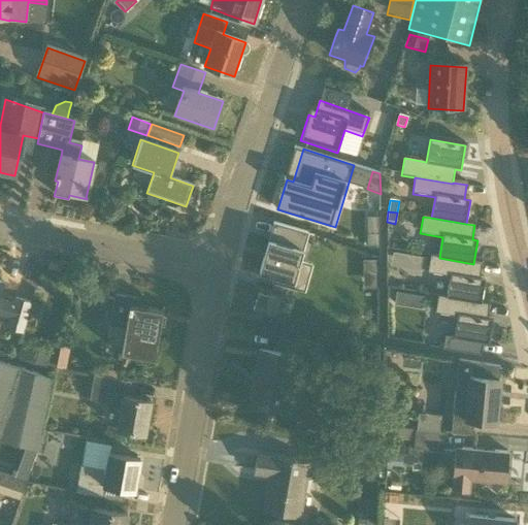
[(269,238),(259,274),(273,279),(271,284),(273,285),(274,283),(283,285),(292,287),(299,262),(302,251),(303,252),(308,234),(273,225),(273,226),(269,238)]
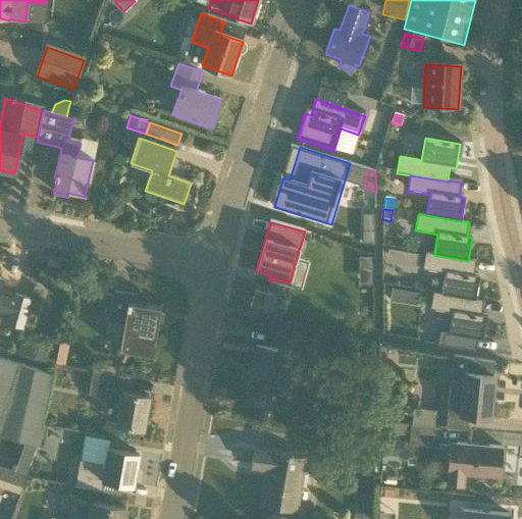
[(374,232),(363,232),(363,245),(374,245),(374,232)]
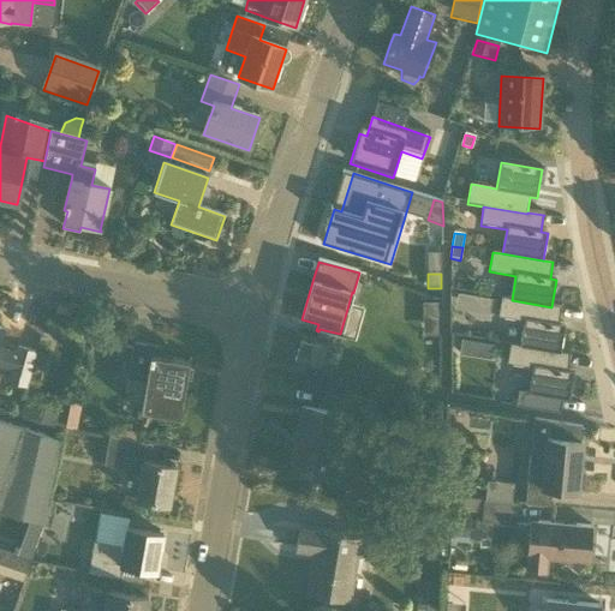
[(476,299),(473,315),(494,317),(496,303),(476,299)]
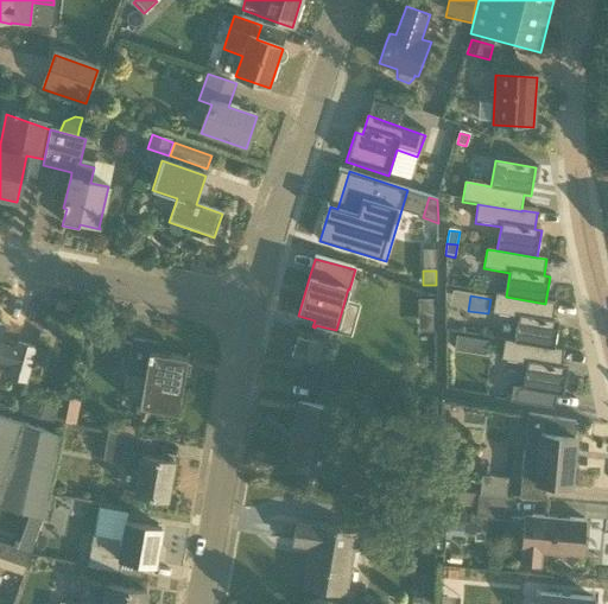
[(495,296),(493,315),(518,319),(514,343),(555,350),(558,323),(552,322),(555,305),(545,304),(506,297),(495,296)]
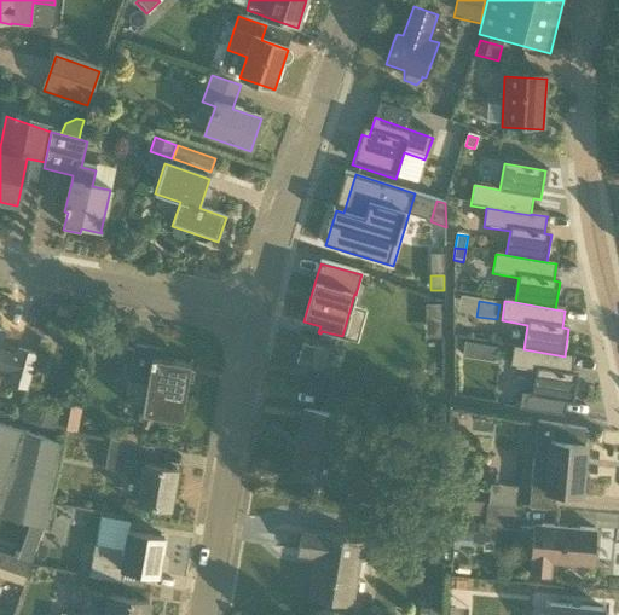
[(426,320),(441,320),(441,317),(441,307),(426,307),(426,317),(426,320)]
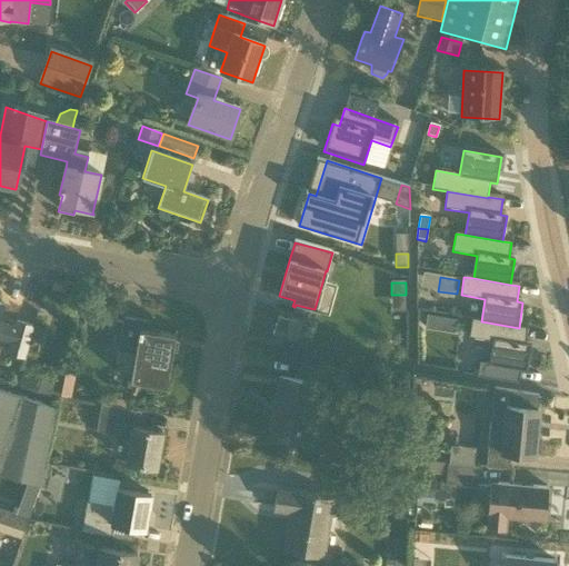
[(0,341),(11,345),(8,355),(25,359),(33,327),(17,323),(16,328),(0,324),(0,311),(2,306),(0,305),(0,341)]
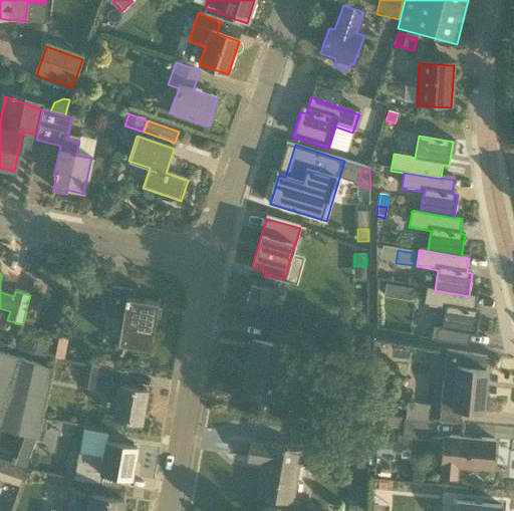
[(394,299),(396,287),(386,285),(383,298),(394,299)]
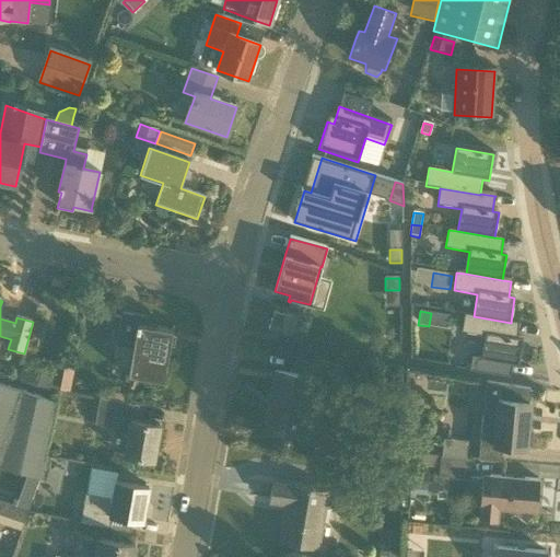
[(279,335),(286,316),(273,313),(268,331),(279,335)]
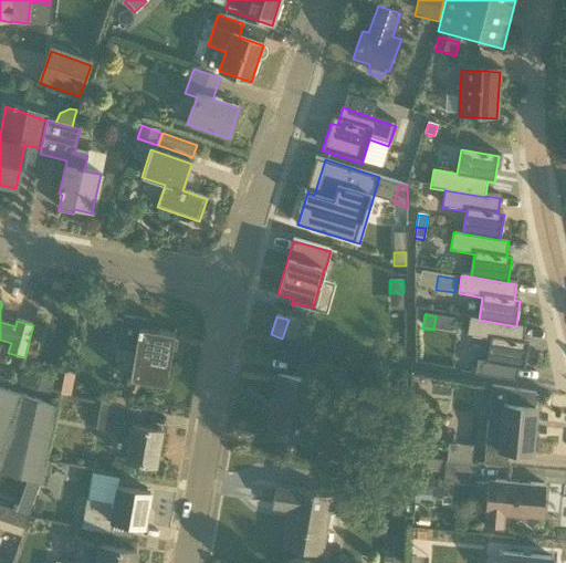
[(118,342),(116,351),(134,354),(129,379),(129,382),(137,383),(139,375),(167,379),(169,367),(175,336),(146,331),(148,322),(137,321),(135,320),(123,318),(118,342)]
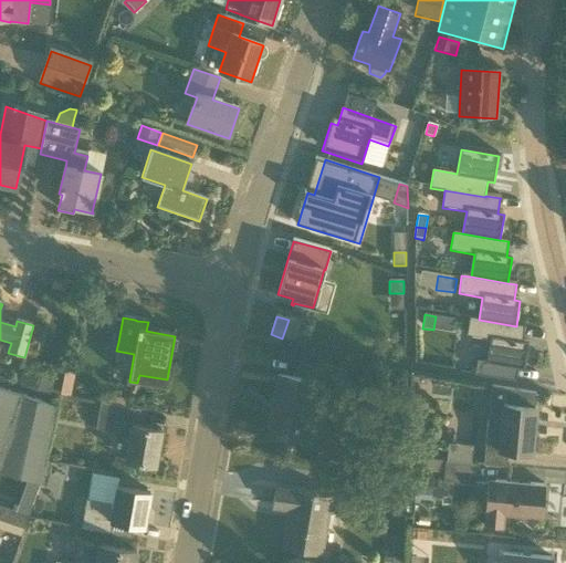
[(470,318),(467,336),(491,341),(488,363),(478,361),(475,375),(515,383),(517,369),(524,371),(528,344),(522,343),(525,327),(516,326),(479,320),(470,318)]
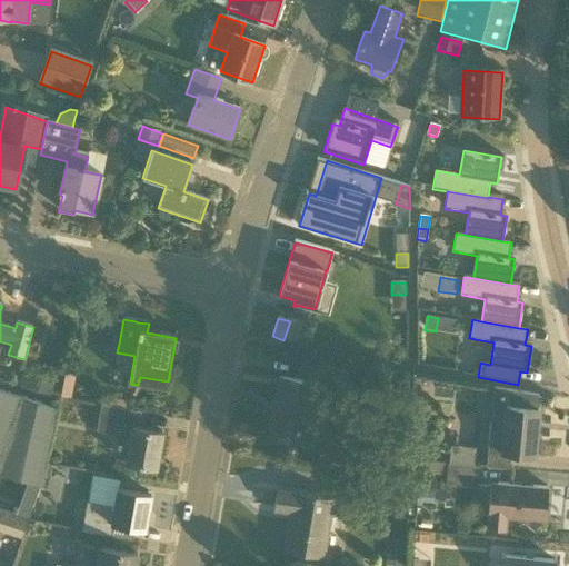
[(79,364),(68,360),(59,397),(71,400),(79,364)]
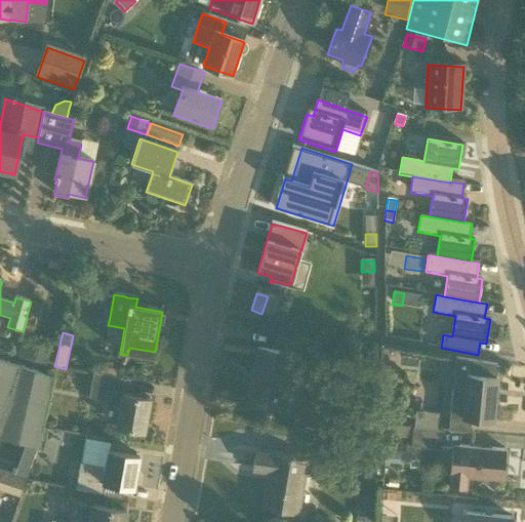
[(23,344),(17,358),(52,368),(56,354),(23,344)]
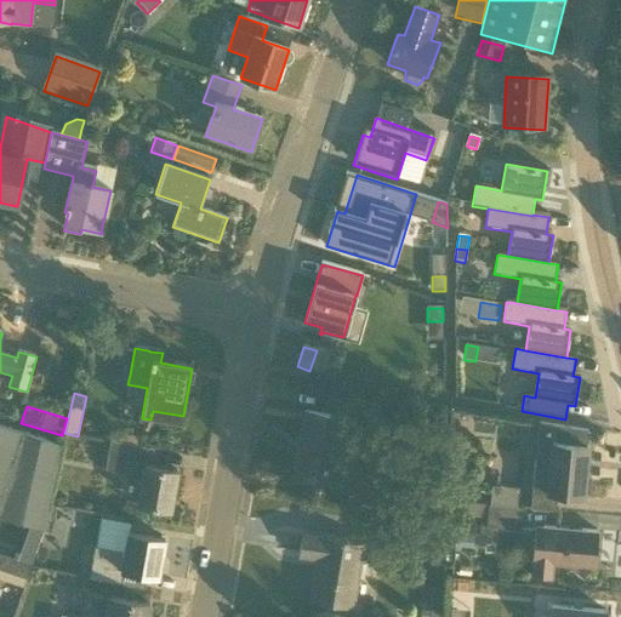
[(297,456),(294,478),(302,479),(313,481),(323,483),(337,485),(345,446),(343,446),(347,421),(305,413),(301,433),(301,434),(297,450),(297,456)]
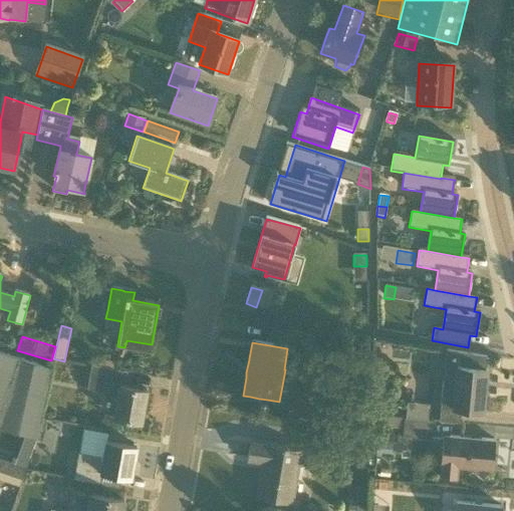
[(484,358),(447,351),(441,410),(453,412),(483,415),(487,371),(483,371),(484,358)]
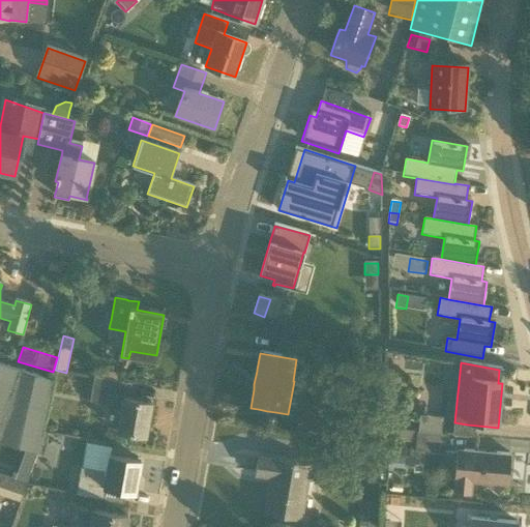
[(361,364),(360,379),(380,380),(381,366),(361,364)]
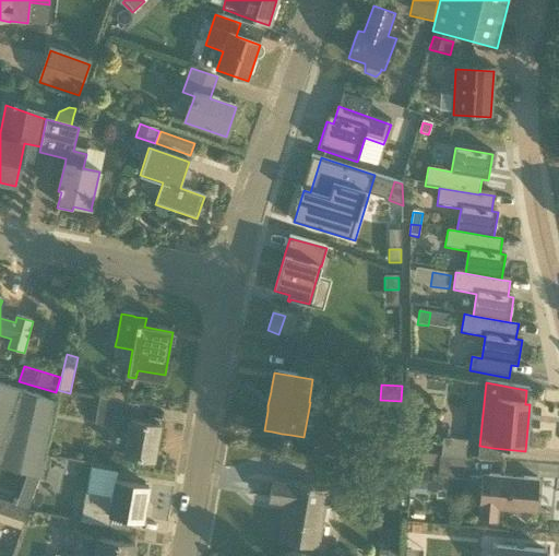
[(421,433),(421,400),(403,399),(401,453),(418,454),(418,433),(421,433)]
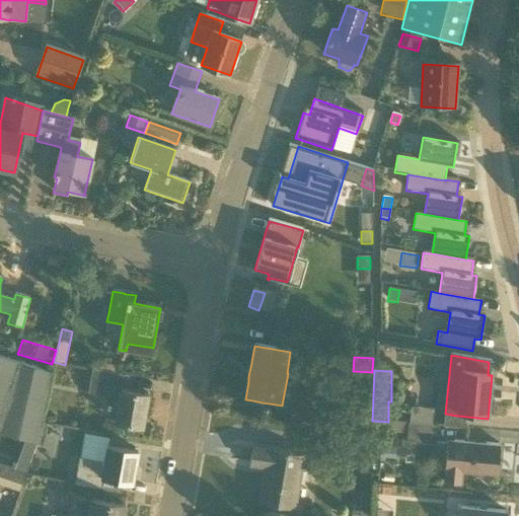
[(89,387),(87,394),(101,397),(120,400),(118,411),(116,425),(138,428),(141,429),(146,395),(123,391),(123,390),(106,387),(108,374),(92,371),(89,387)]
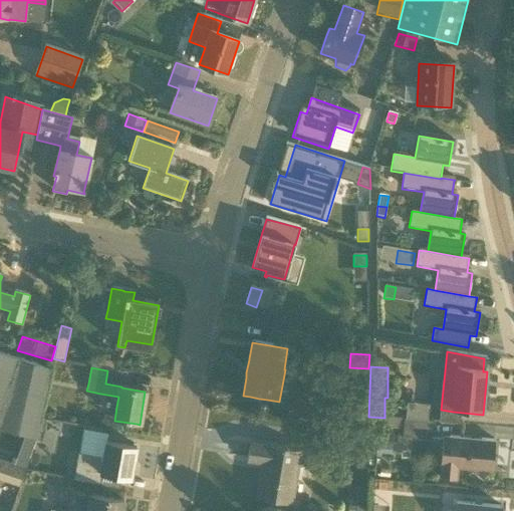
[(369,443),(377,444),(377,443),(379,429),(404,431),(403,438),(433,442),(435,423),(384,418),(368,417),(367,428),(370,428),(369,443)]
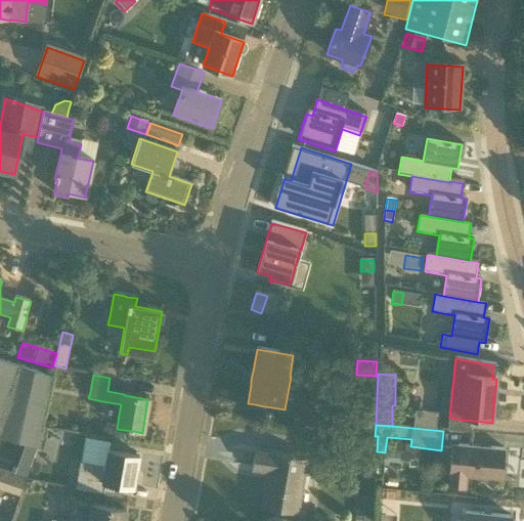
[(80,464),(76,490),(100,494),(123,498),(124,487),(134,489),(136,477),(139,458),(108,452),(110,445),(84,441),(80,464)]
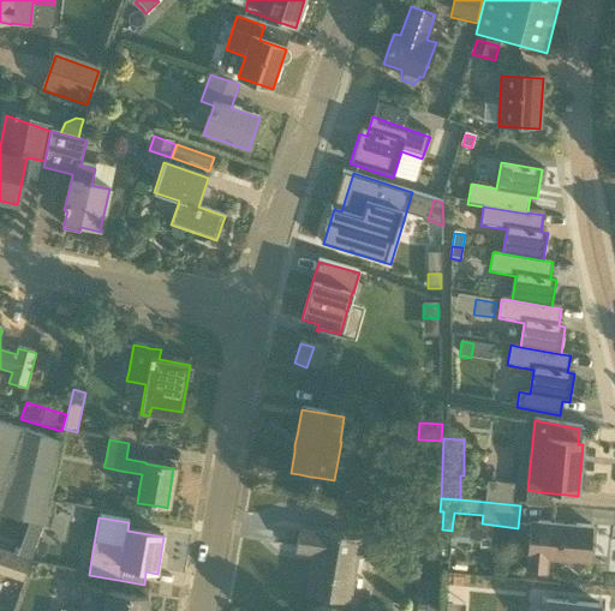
[(0,551),(0,575),(24,583),(34,556),(43,527),(30,522),(19,552),(17,557),(0,551)]
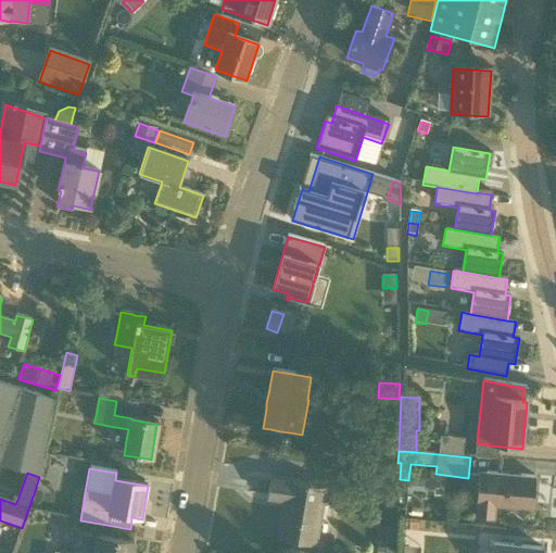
[(478,490),(476,518),(494,520),(495,507),(532,511),(535,479),(487,475),(479,474),(478,490)]
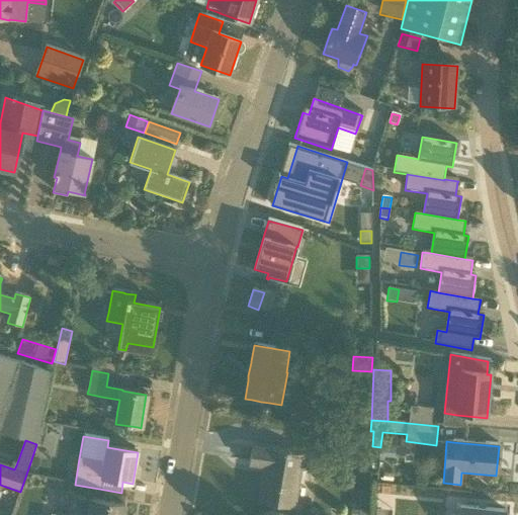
[(380,447),(380,450),(379,459),(379,460),(395,462),(396,447),(380,446),(380,447)]
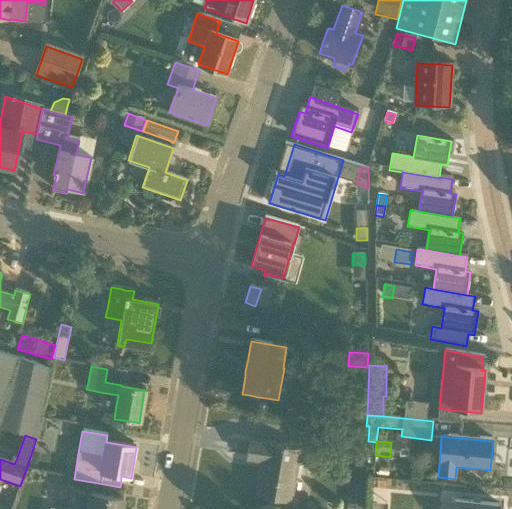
[(291,505),(300,452),(249,443),(246,461),(262,463),(256,499),(291,505)]
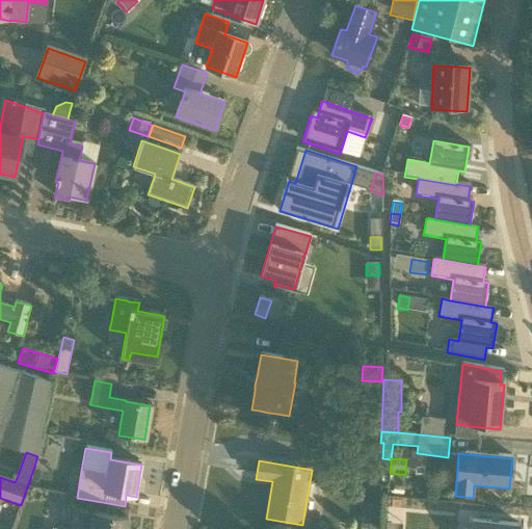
[(376,528),(378,506),(379,506),(381,473),(371,473),(370,494),(363,493),(360,528),(376,528)]
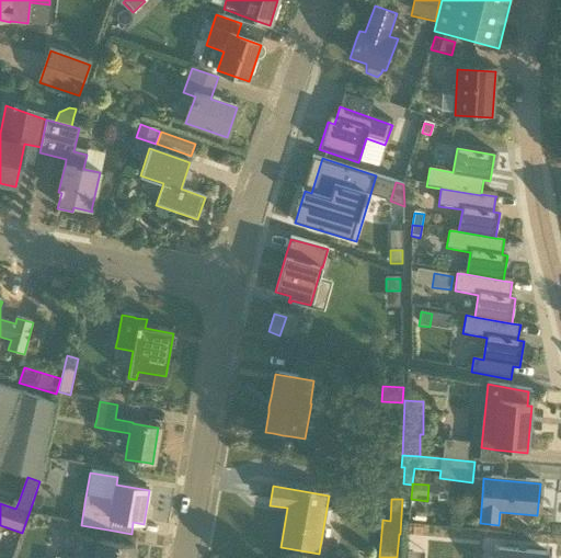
[(96,542),(94,557),(134,557),(135,548),(96,542)]
